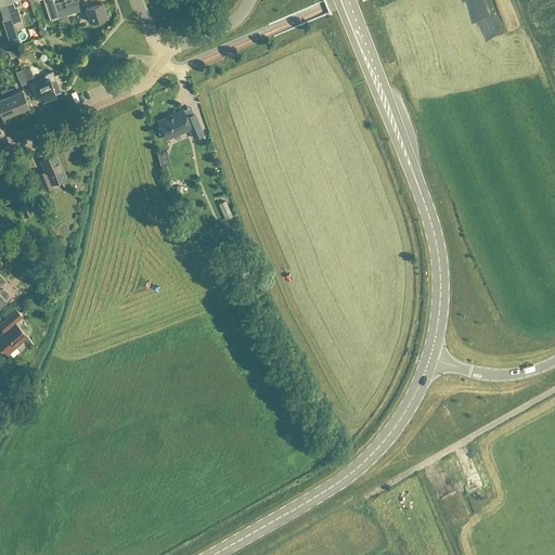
[(13,0),(15,4),(8,7),(13,24),(14,24),(22,21),(23,21),(18,7),(22,5),(20,0),(13,0)]
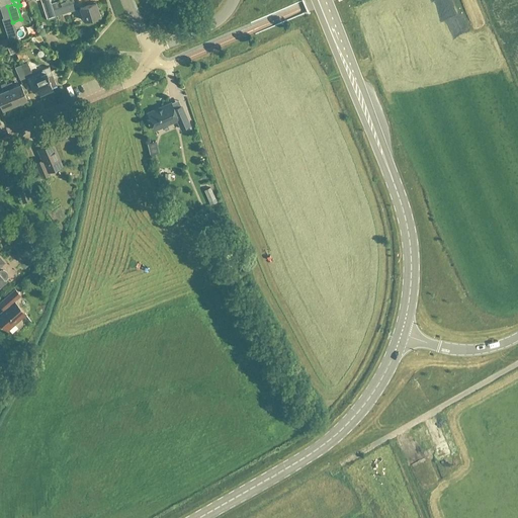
[(40,0),(48,19),(56,16),(54,10),(52,4),(50,0),(40,0)]
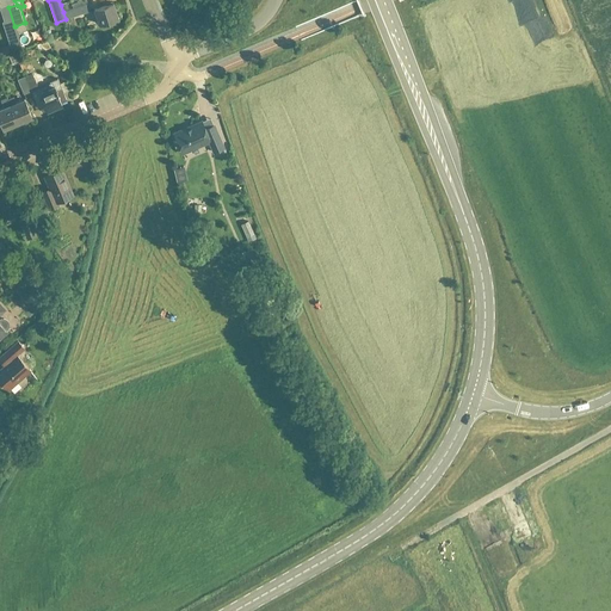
[(87,4),(86,0),(74,0),(61,5),(63,12),(87,4)]
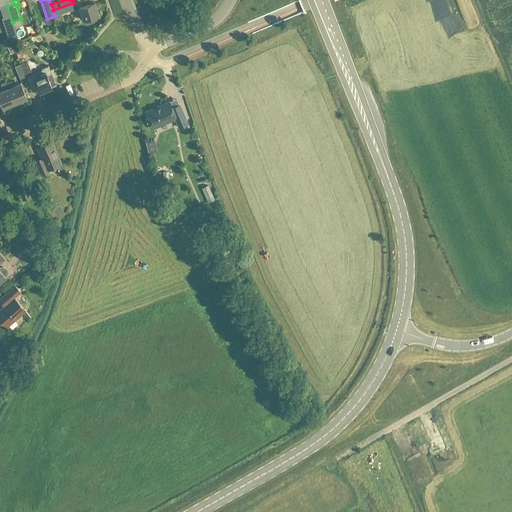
[(53,10),(55,16),(75,9),(73,3),(53,10)]
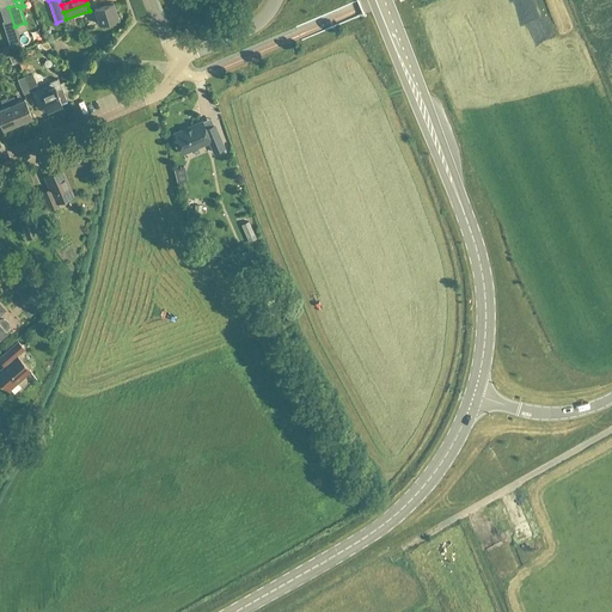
[(118,19),(114,4),(95,10),(99,25),(118,19)]
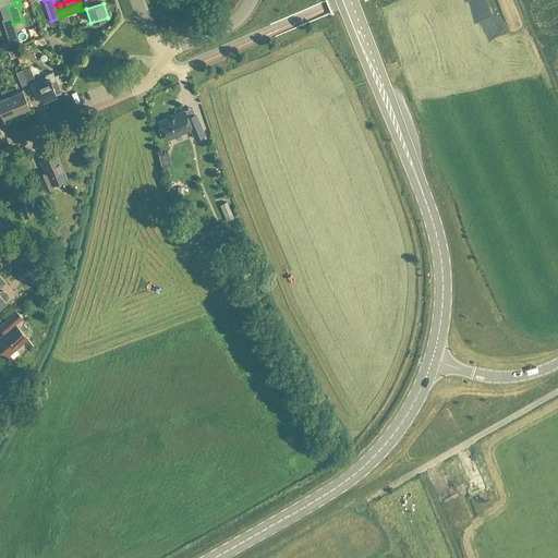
[(2,21),(9,44),(10,44),(19,41),(13,24),(8,7),(0,9),(3,20),(2,21)]
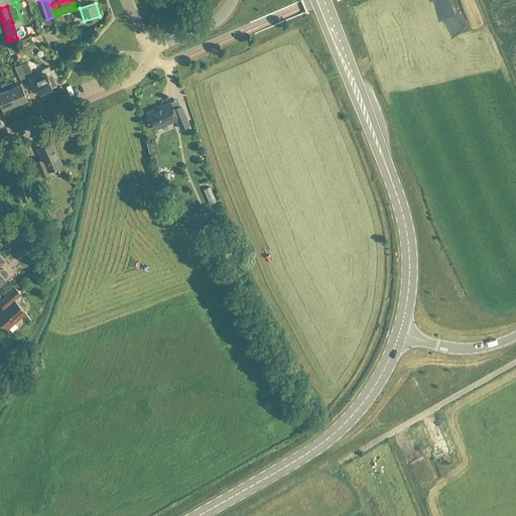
[(20,19),(13,22),(15,29),(22,26),(20,19)]
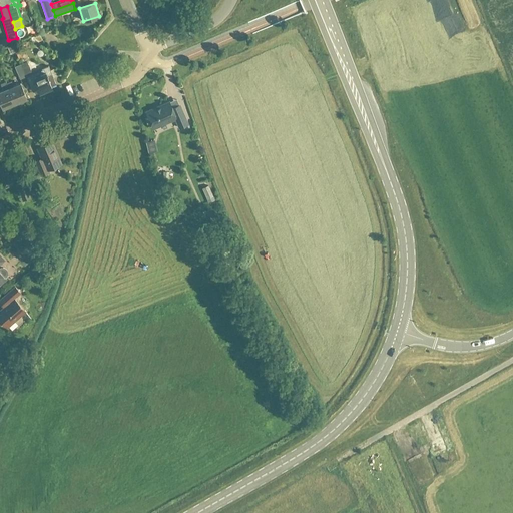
[(57,38),(50,41),(55,49),(61,46),(57,38)]
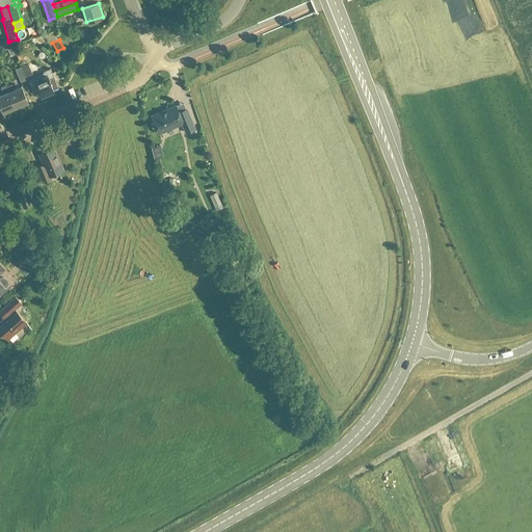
[(44,60),(50,67),(55,62),(49,55),(44,60)]
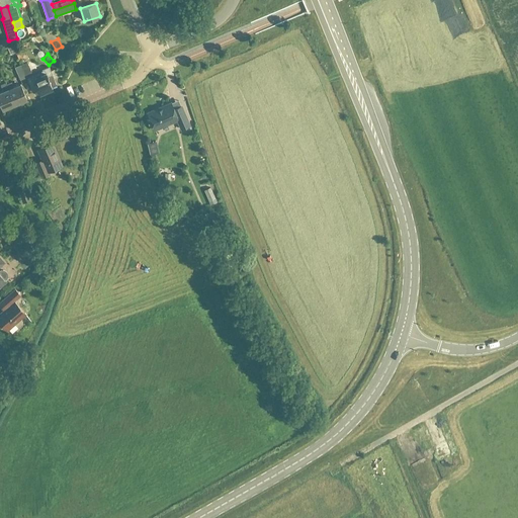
[(21,66),(26,78),(32,75),(28,63),(21,66)]
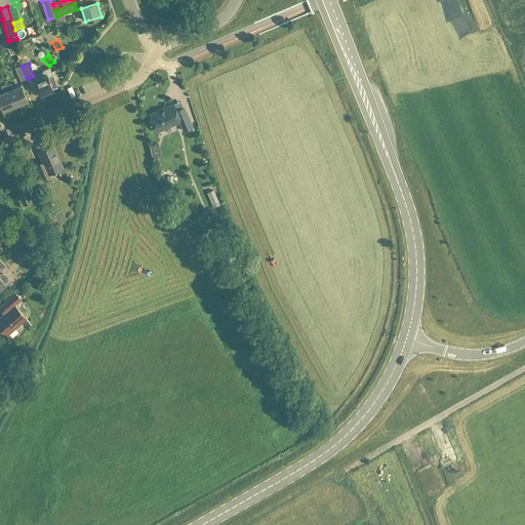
[(189,64),(182,67),(184,72),(191,69),(189,64)]
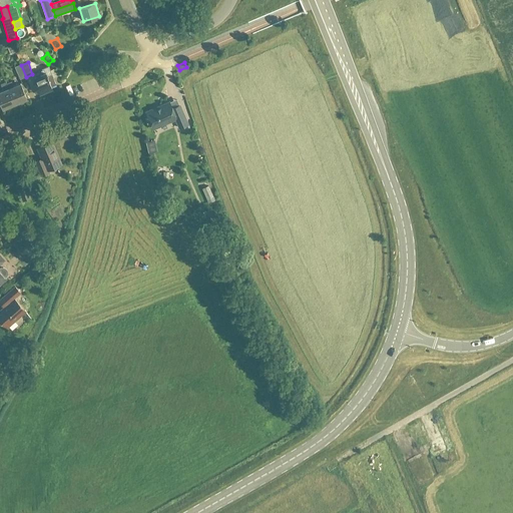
[(20,79),(26,77),(21,65),(14,67),(20,79)]
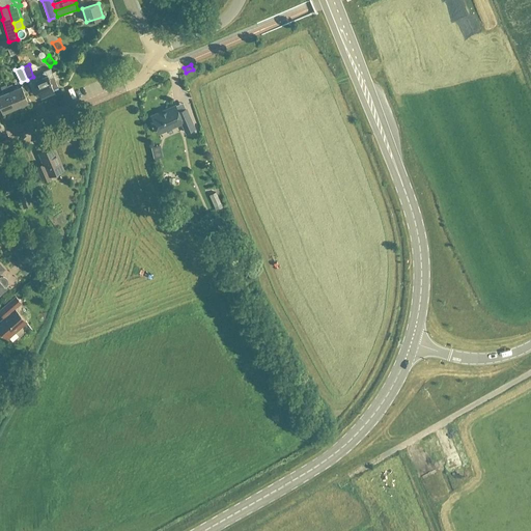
[(42,96),(54,91),(53,90),(58,88),(51,68),(44,72),(46,77),(34,81),(42,96)]
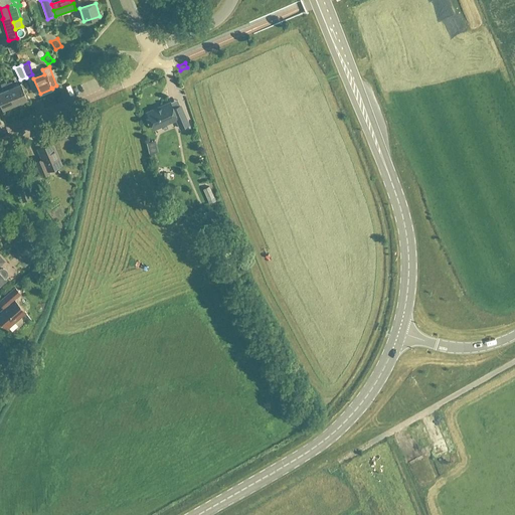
[(0,102),(3,110),(15,105),(7,83),(6,81),(0,84),(2,88),(3,87),(5,90),(0,92),(0,102)]
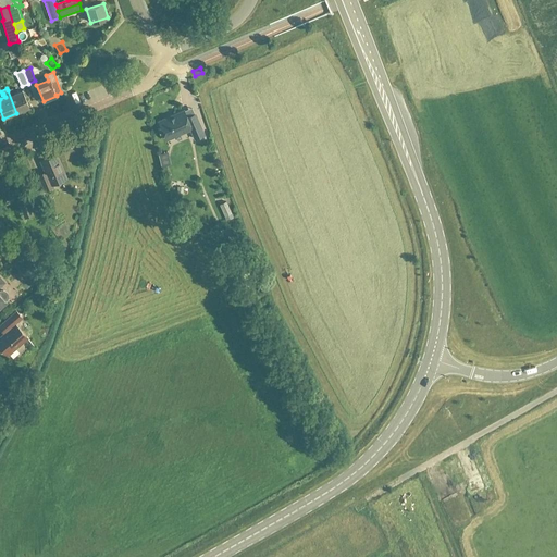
[(22,90),(14,94),(12,88),(8,90),(16,113),(29,108),(22,90)]
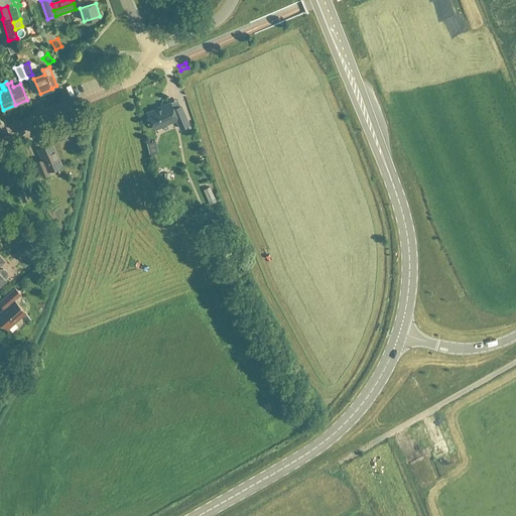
[(188,126),(182,110),(180,106),(173,109),(170,103),(147,113),(154,130),(177,120),(180,129),(188,126)]
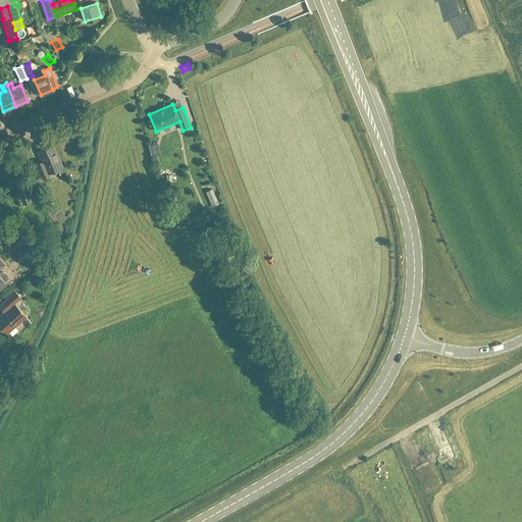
[(39,151),(43,161),(37,164),(43,179),(51,176),(50,173),(63,167),(54,145),(39,151)]
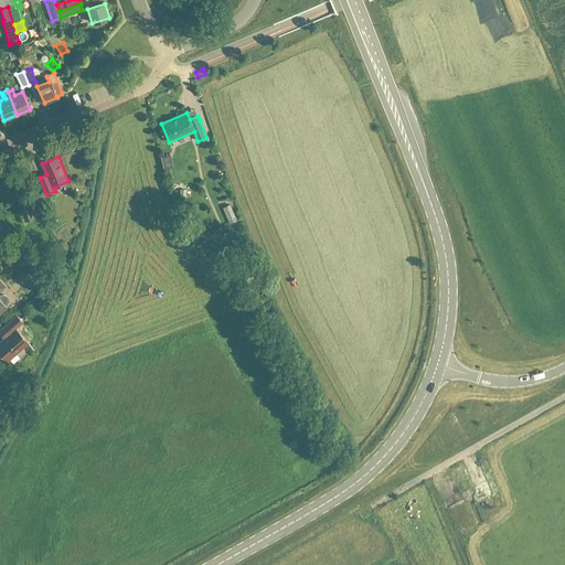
[(16,204),(14,200),(20,198),(11,178),(0,181),(0,192),(4,204),(6,204),(7,209),(16,204)]
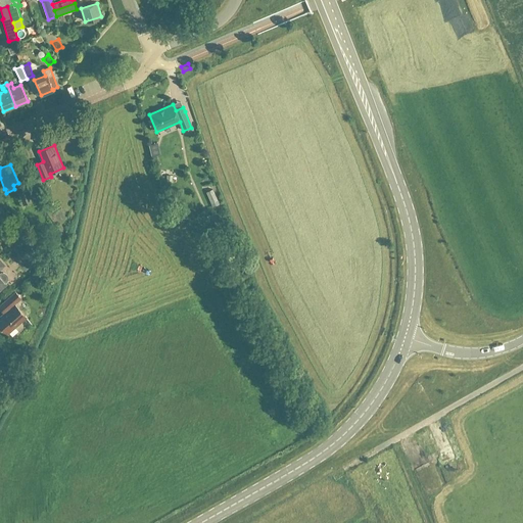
[(40,179),(39,179),(16,189),(24,206),(33,201),(29,193),(43,186),(40,179)]
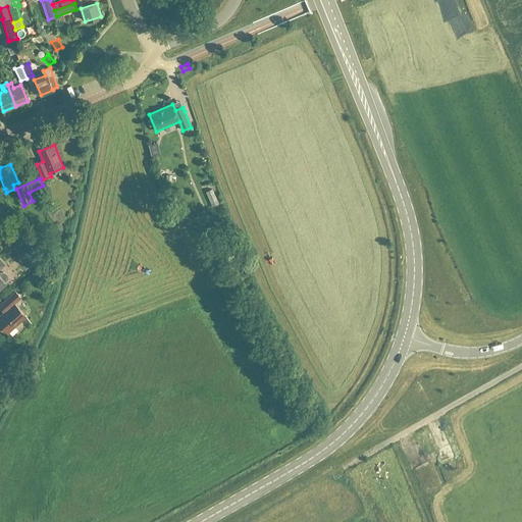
[(206,193),(212,207),(219,204),(212,190),(206,193)]
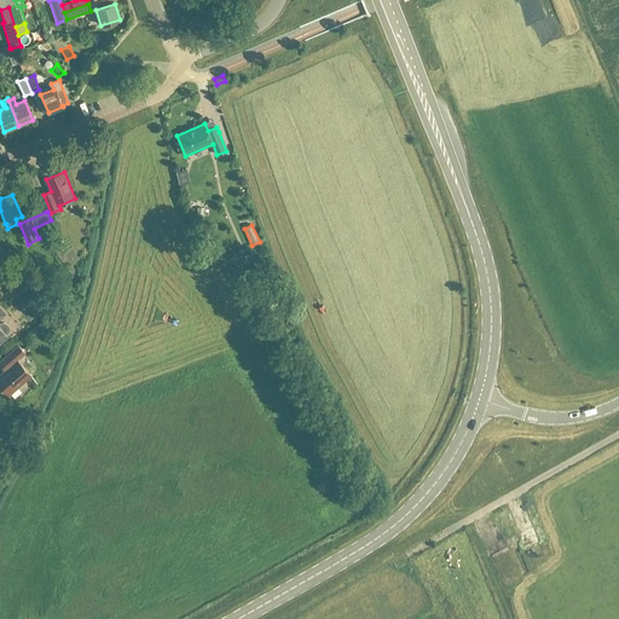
[(5,323),(1,324),(0,324),(0,319),(6,314),(0,307),(0,343),(7,337),(6,336),(7,335),(10,333),(10,329),(10,327),(7,324),(5,323)]
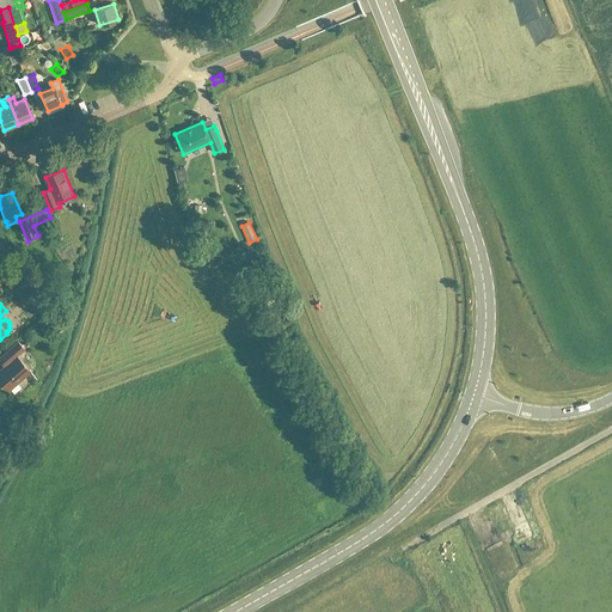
[(0,372),(0,379),(10,391),(31,372),(18,356),(25,349),(19,342),(4,356),(10,363),(0,372)]
